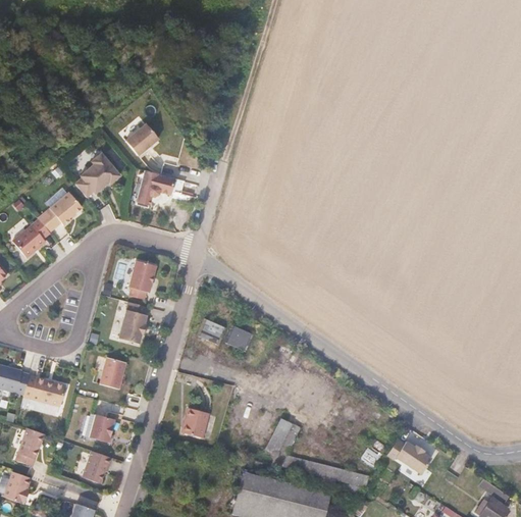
[(157,149),(146,134),(124,148),(136,164),(157,149)]
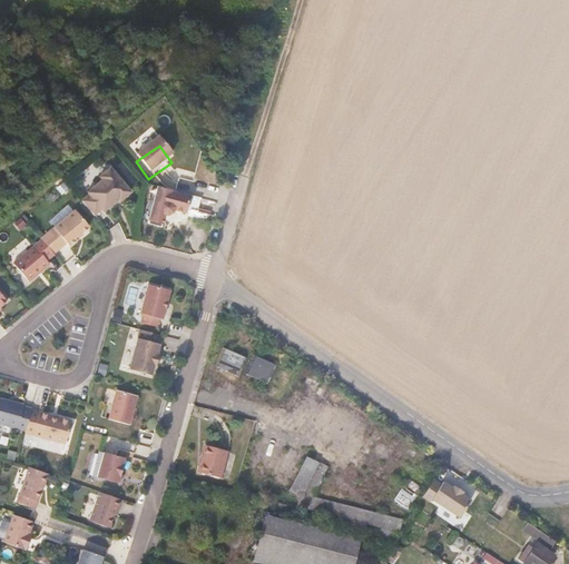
[(121,205),(131,197),(111,171),(100,180),(102,184),(87,196),(89,199),(82,205),(95,219),(101,213),(105,216),(116,206),(114,204),(117,200),(119,204),(121,205)]
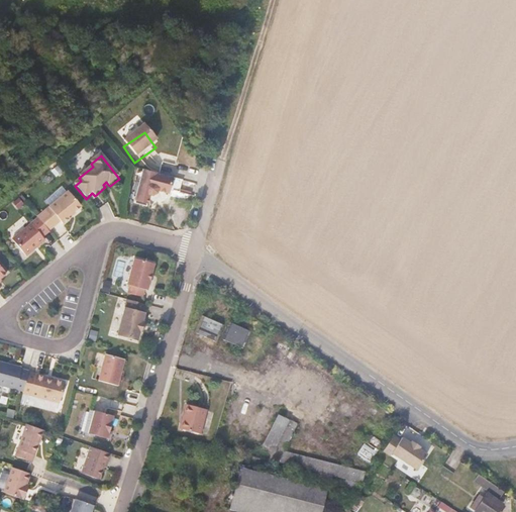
[(181,187),(171,185),(140,177),(132,210),(144,214),(147,202),(150,203),(155,200),(156,198),(167,201),(168,196),(178,199),(181,187)]
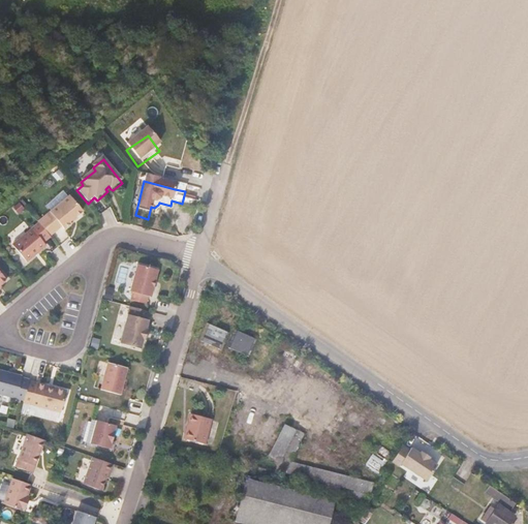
[(72,227),(70,225),(76,221),(84,215),(71,199),(39,225),(51,240),(63,229),(66,234),(72,227)]
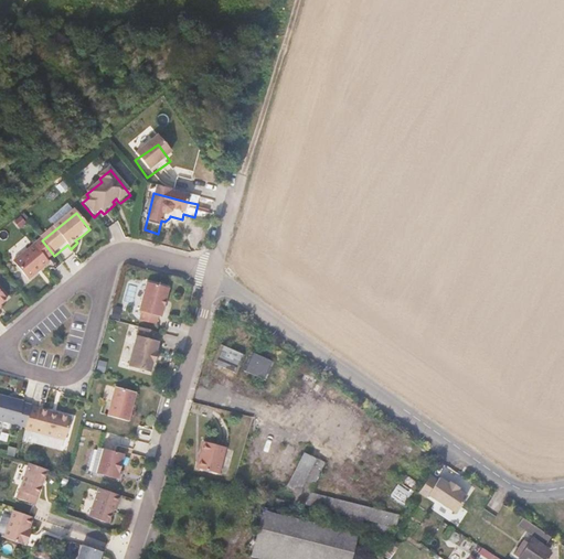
[(31,282),(51,266),(36,247),(16,265),(31,282)]
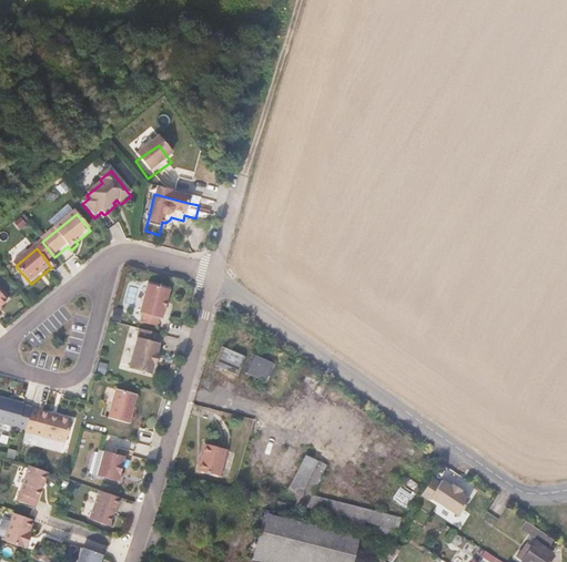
[(161,323),(169,294),(148,288),(140,317),(142,317),(140,326),(155,330),(158,322),(161,323)]
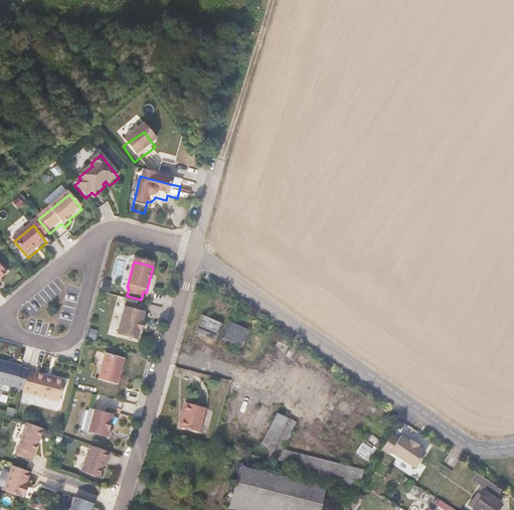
[(142,323),(144,314),(143,314),(145,307),(127,302),(117,337),(137,342),(139,333),(141,334),(143,324),(142,323)]
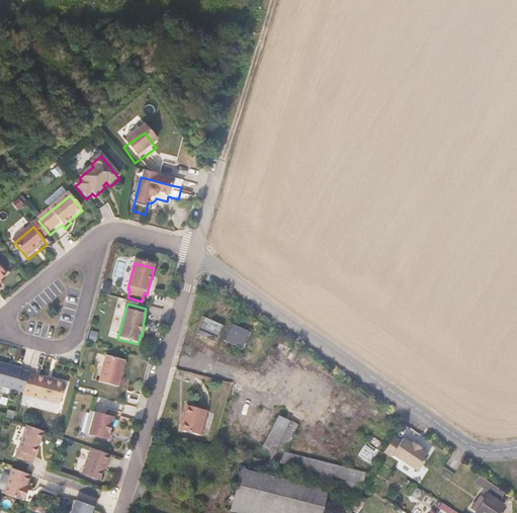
[(224,330),(203,322),(196,339),(217,347),(224,330)]
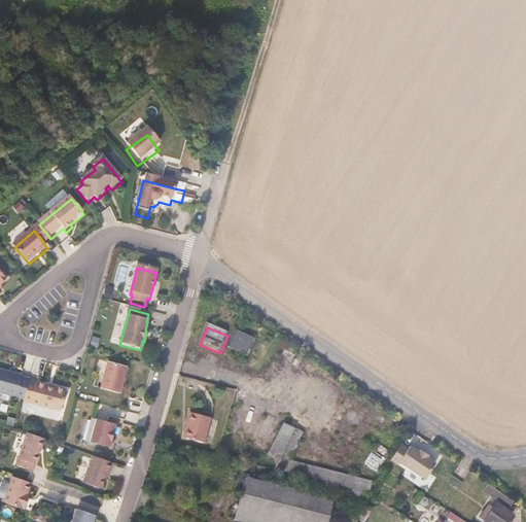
[(255,343),(237,335),(230,351),(248,359),(255,343)]
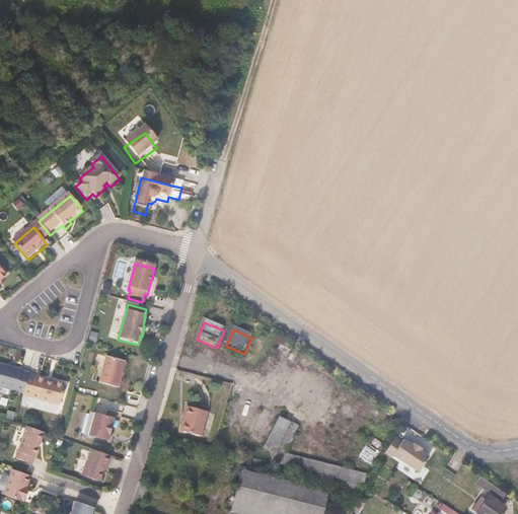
[(119,388),(126,363),(106,358),(99,383),(119,388)]
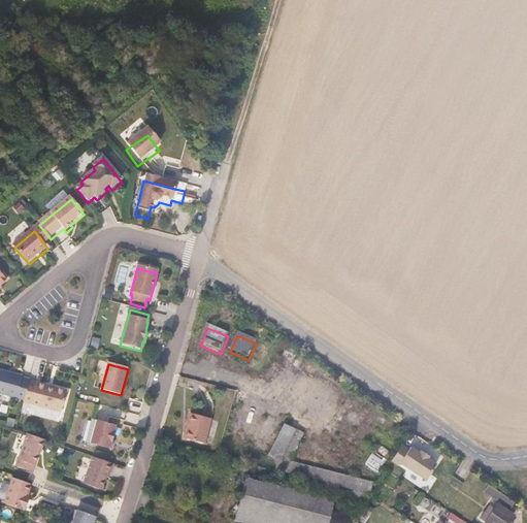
[(30,380),(31,380),(0,370),(0,394),(26,401),(30,380)]
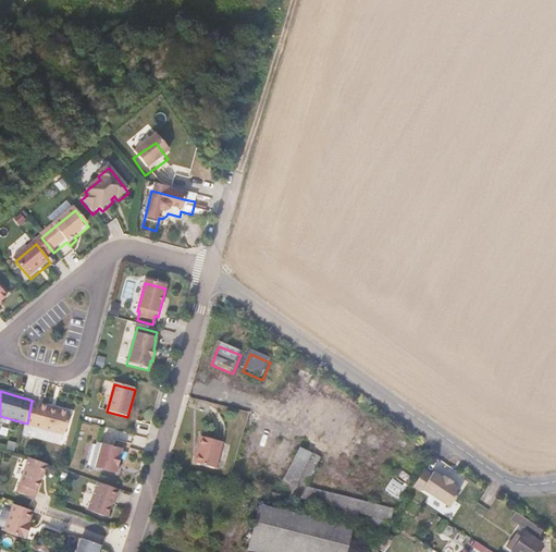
[(65,434),(72,412),(60,408),(59,411),(50,408),(51,406),(32,401),(27,424),(27,425),(65,434)]
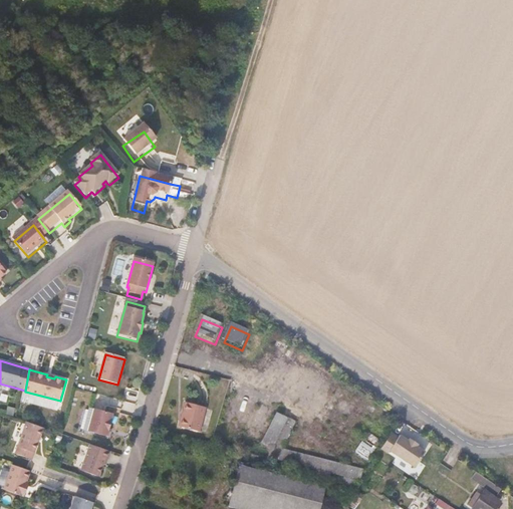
[(201,434),(208,409),(187,404),(180,429),(201,434)]
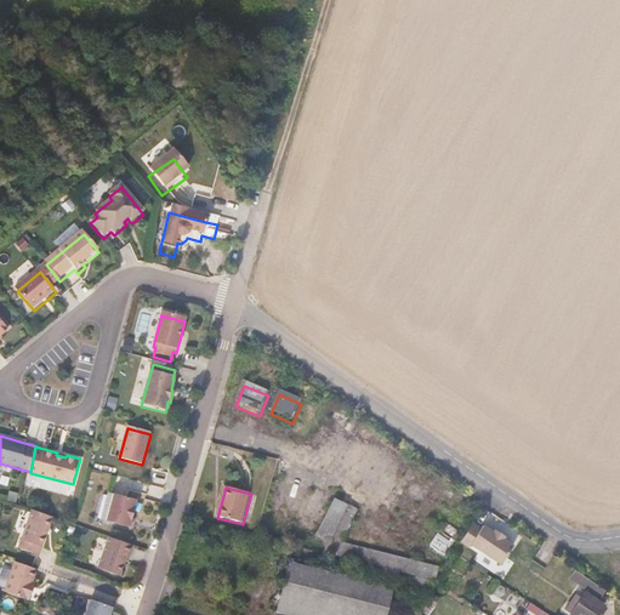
[(134,517),(137,499),(113,493),(106,519),(131,527),(134,517)]
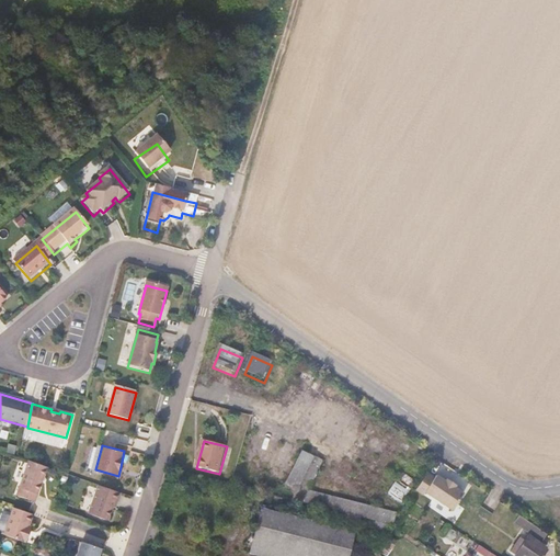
[(305,489),(315,453),(293,447),(284,484),(298,487),(305,489)]
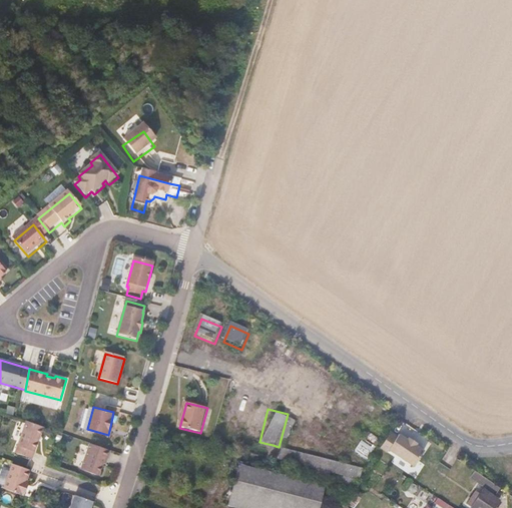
[(35,459),(46,427),(29,421),(19,453),(35,459)]
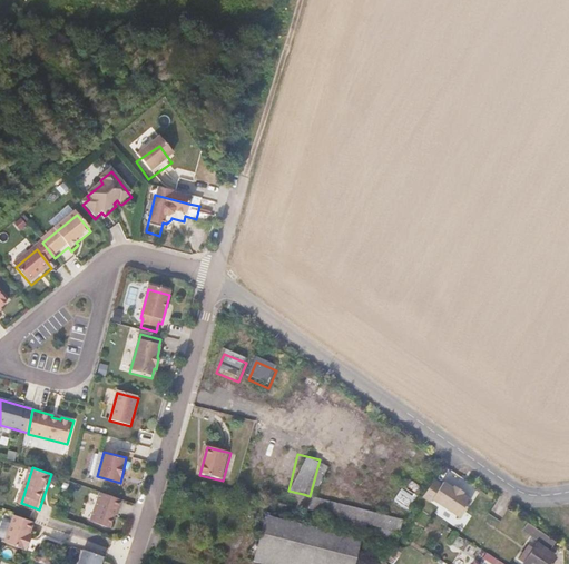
[(454,473),(445,467),(441,475),(450,481),(454,473)]
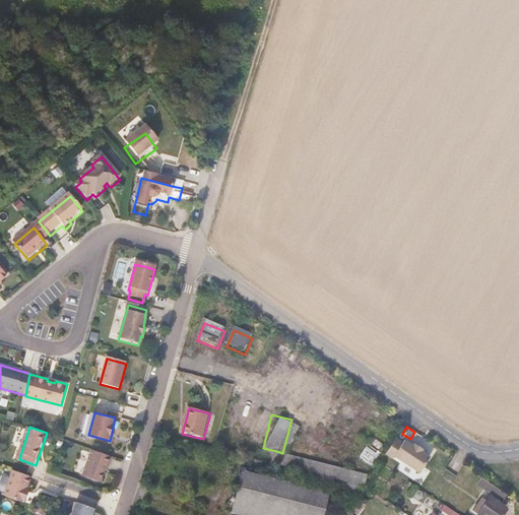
[(404,444),(398,440),(387,455),(394,460),(396,457),(420,474),(432,458),(424,453),(425,451),(416,445),(414,447),(406,442),(404,444)]
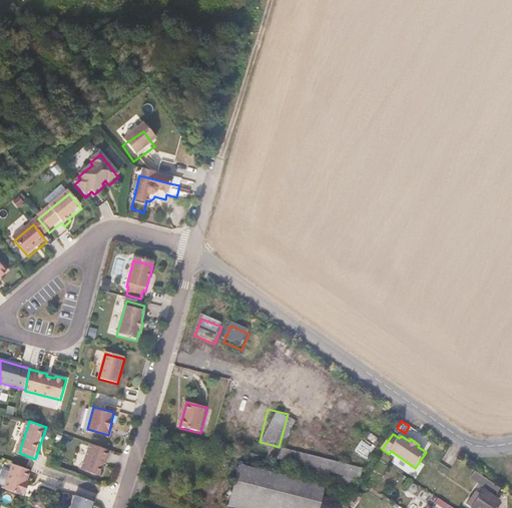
[(105,462),(106,456),(109,456),(111,449),(90,442),(81,468),(101,474),(105,462)]
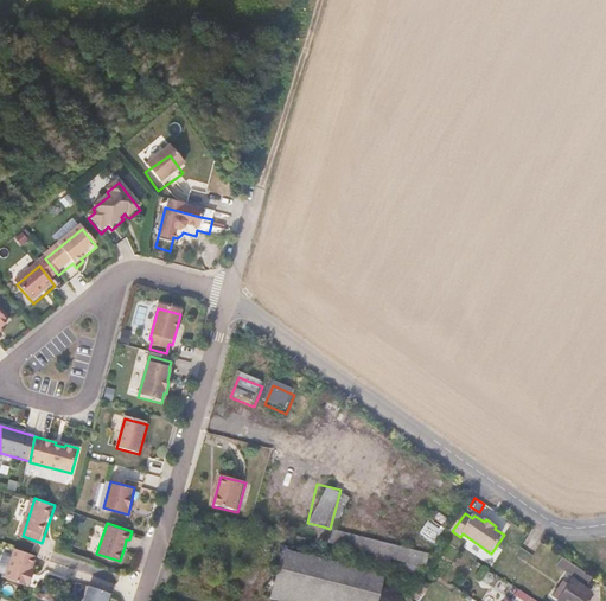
[(425,551),(330,529),(323,526),(319,539),(421,566),(425,551)]
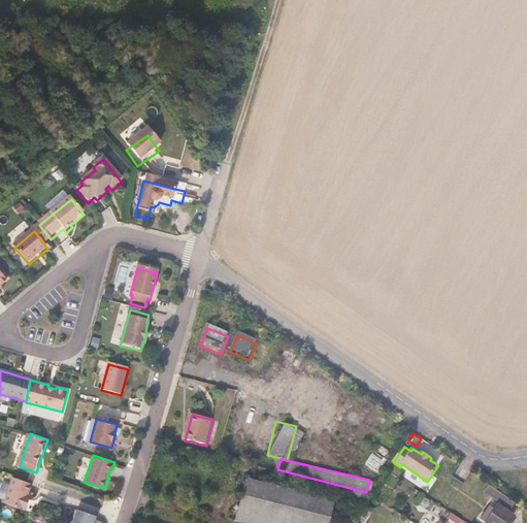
[(33,495),(36,484),(19,478),(10,503),(31,510),(34,500),(32,499),(33,495)]
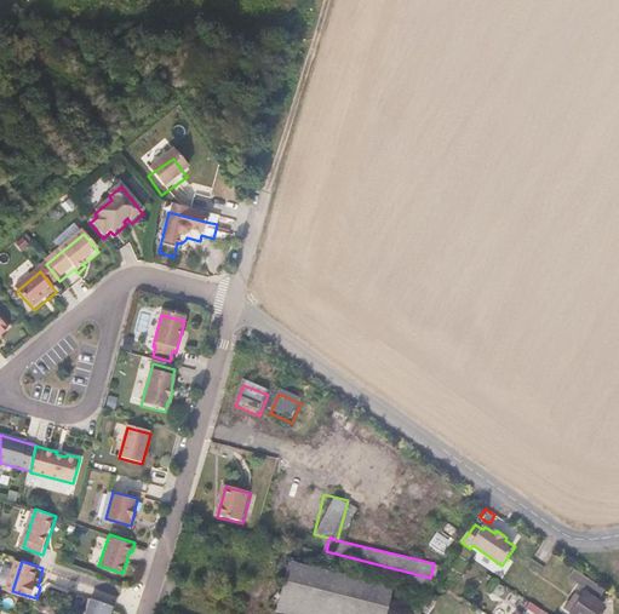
[(387,613),(394,586),(293,561),(284,598),(343,613),(387,613)]
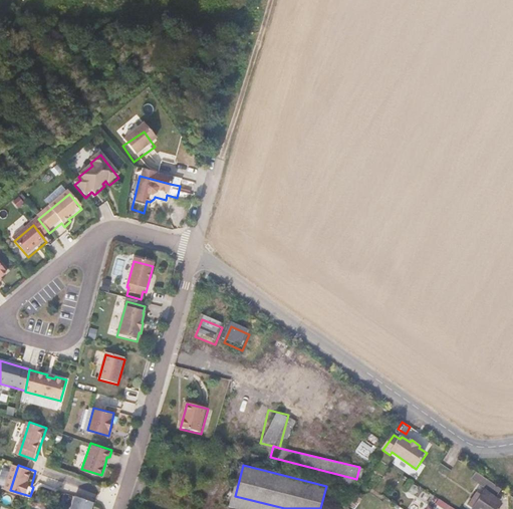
[(498,508),(504,500),(499,497),(503,491),(477,474),(473,480),(487,489),(484,494),(479,491),(473,500),(477,503),(474,508),(498,508)]
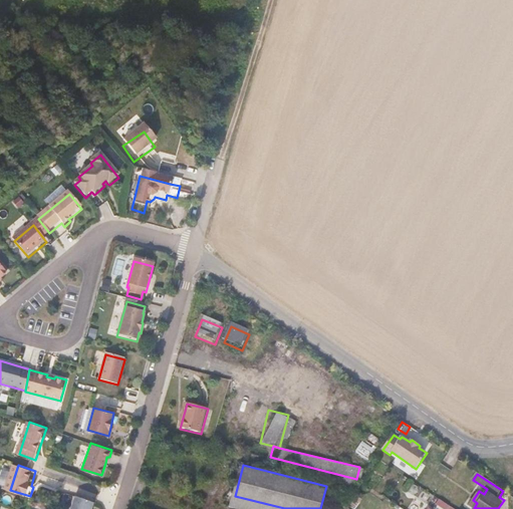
[(367,495),(357,488),(352,496),(362,502),(367,495)]
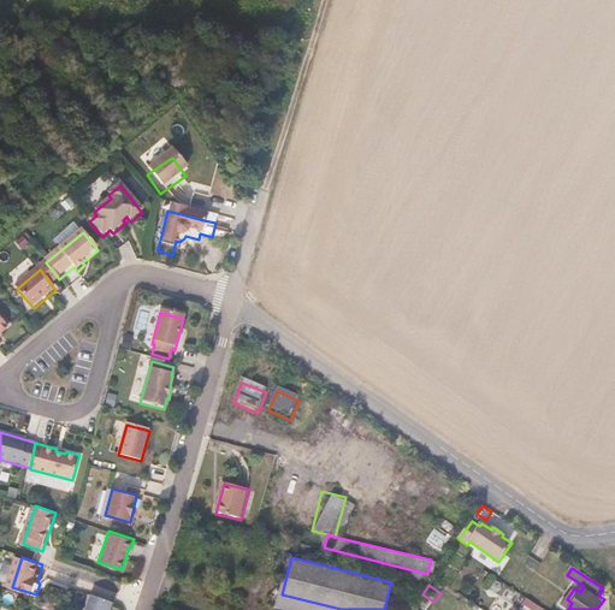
[(114,609),(118,603),(94,594),(89,609),(114,609)]
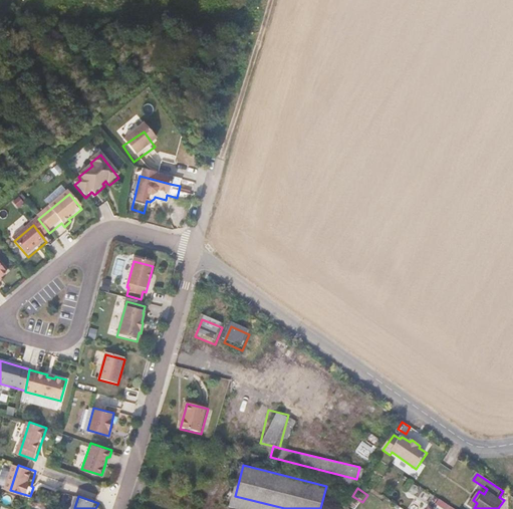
[(284,508),(235,496),(233,505),(245,508),(284,508)]
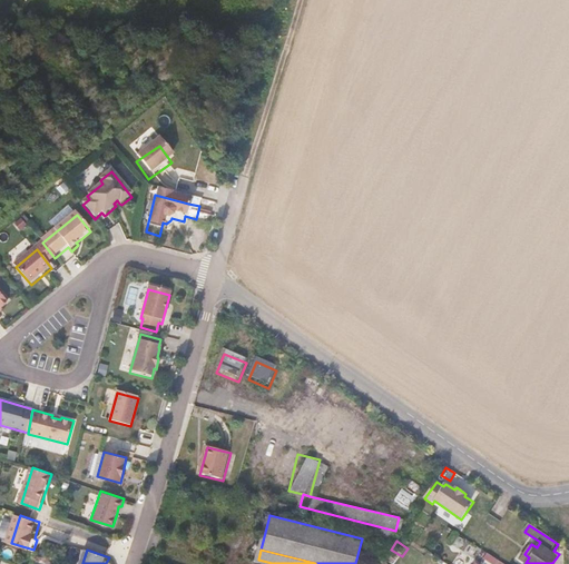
[(499,563),(501,560),(490,552),(484,560),(489,563),(499,563)]
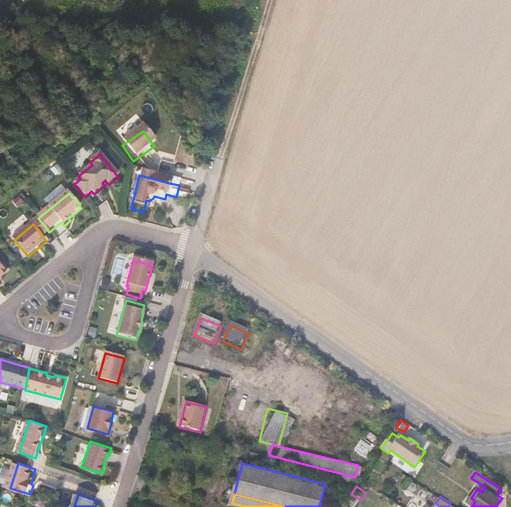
All buildings are outlined.
